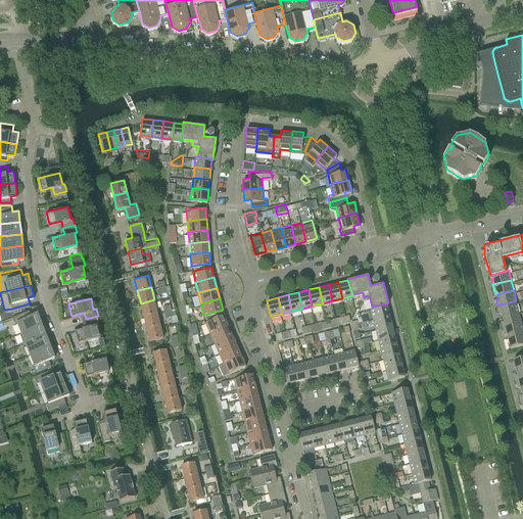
[(141,303),(144,316),(157,312),(154,299),(141,303)]
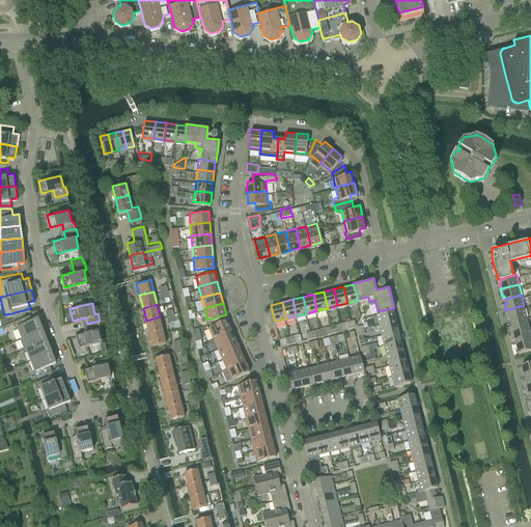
[(524,305),(505,310),(507,316),(509,315),(510,320),(527,315),(524,305)]
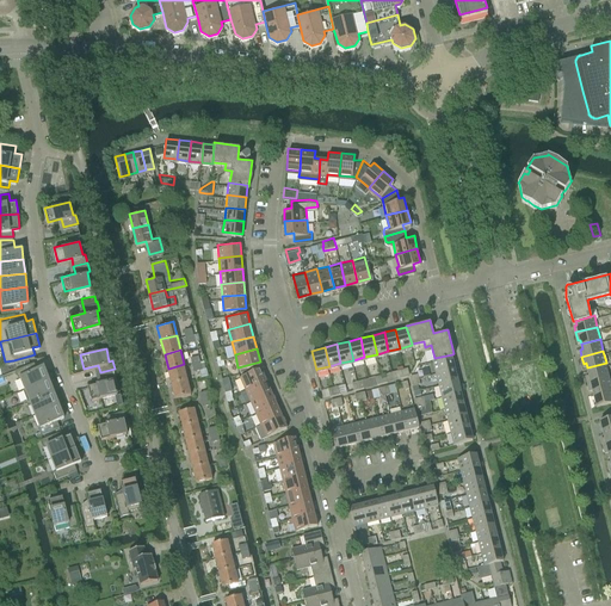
[(433,358),(436,370),(457,364),(456,357),(452,358),(452,354),(434,358),(433,358)]
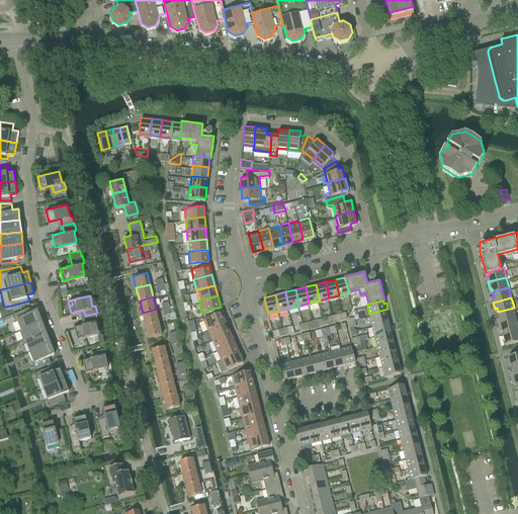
[(17,317),(21,327),(41,319),(37,309),(31,311),(29,305),(13,312),(15,318),(17,317)]
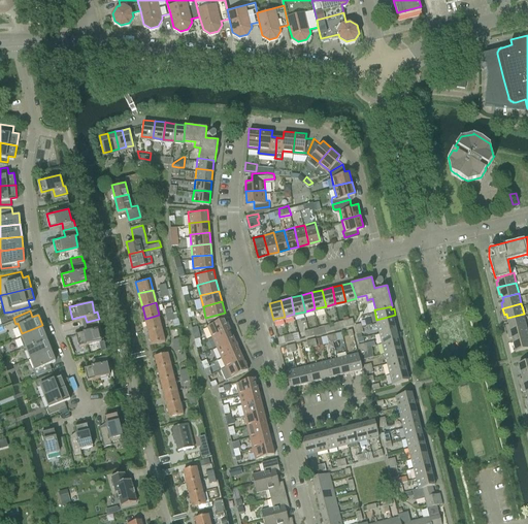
[(508,322),(505,322),(507,328),(526,323),(524,314),(507,318),(508,322)]
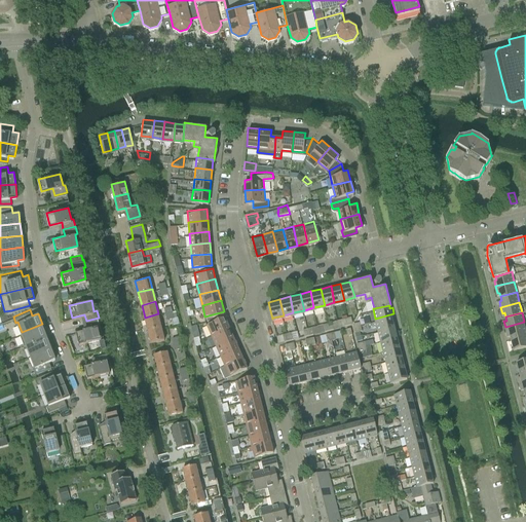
[(145,318),(148,330),(161,326),(158,313),(145,318)]
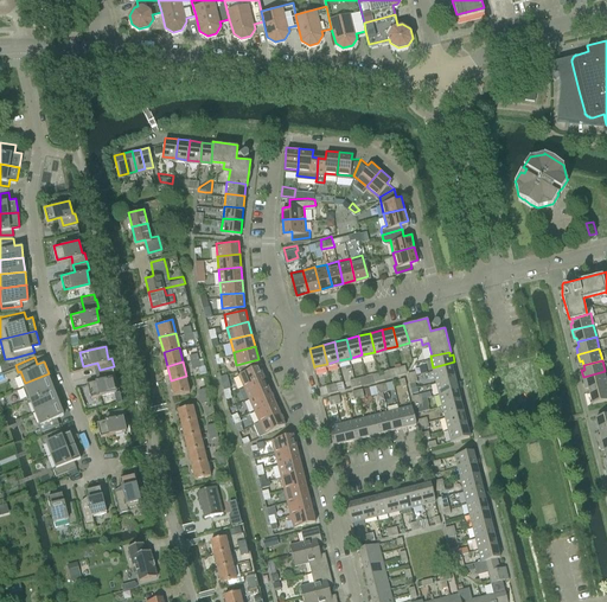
[(433,367),(436,380),(455,375),(454,370),(457,370),(454,362),(433,367)]
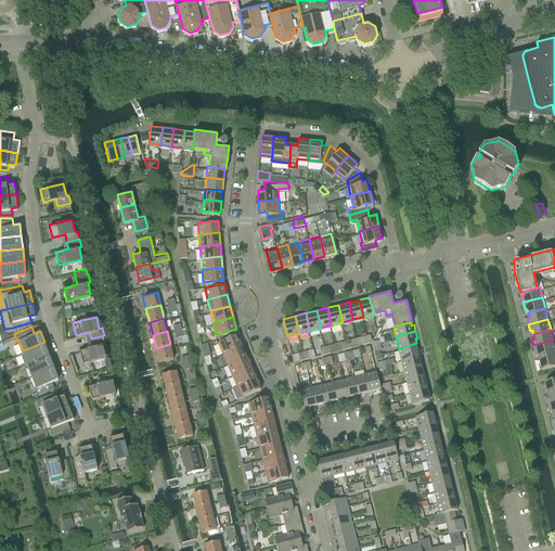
[(218,341),(222,351),(242,343),(236,332),(218,341)]
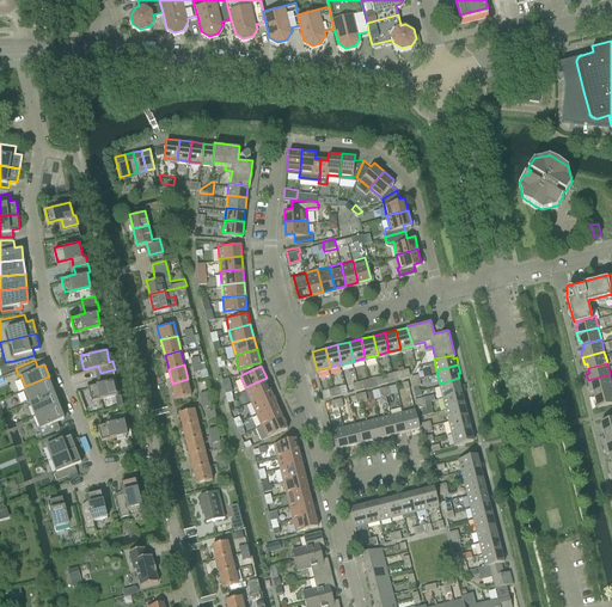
[(408,366),(398,368),(401,375),(409,374),(410,372),(408,366)]
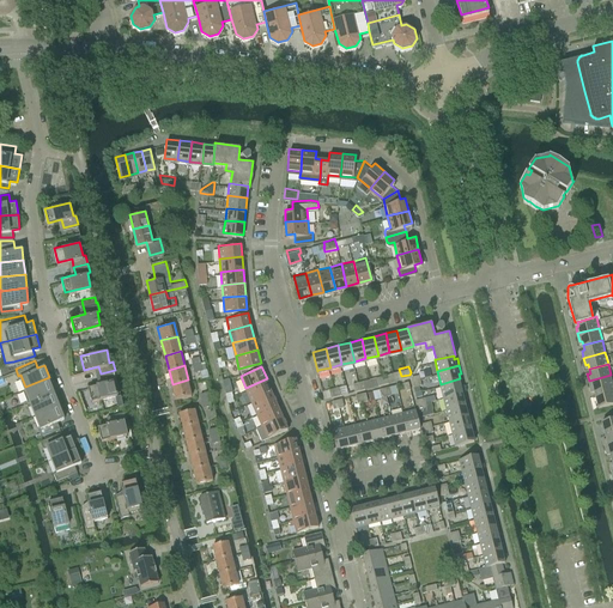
[(114,380),(117,380),(115,370),(101,374),(102,382),(89,385),(92,400),(117,393),(114,380)]
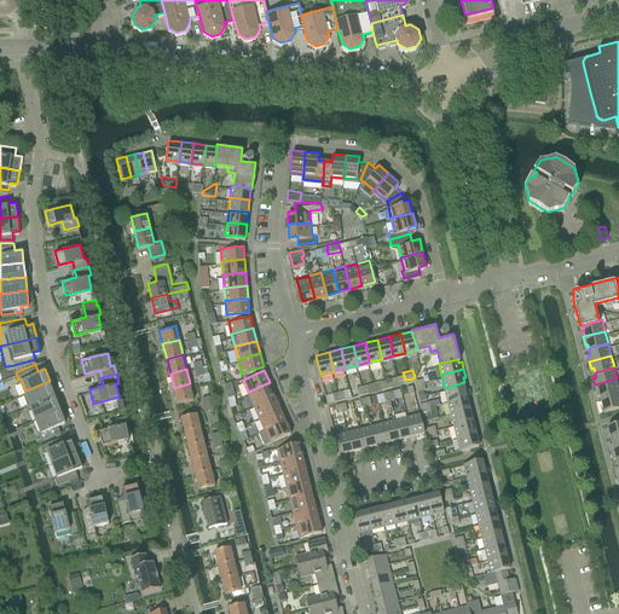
[(618,388),(617,378),(595,384),(597,393),(600,392),(601,397),(618,392),(618,388)]
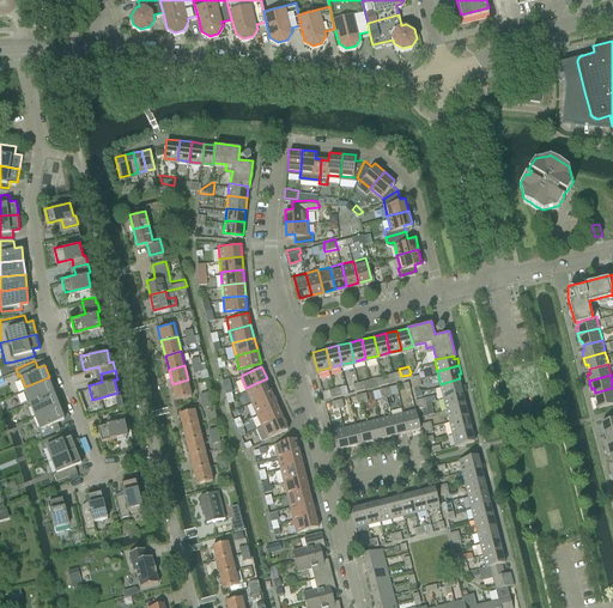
[(30,400),(54,390),(49,377),(25,387),(23,388),(28,401),(30,400)]
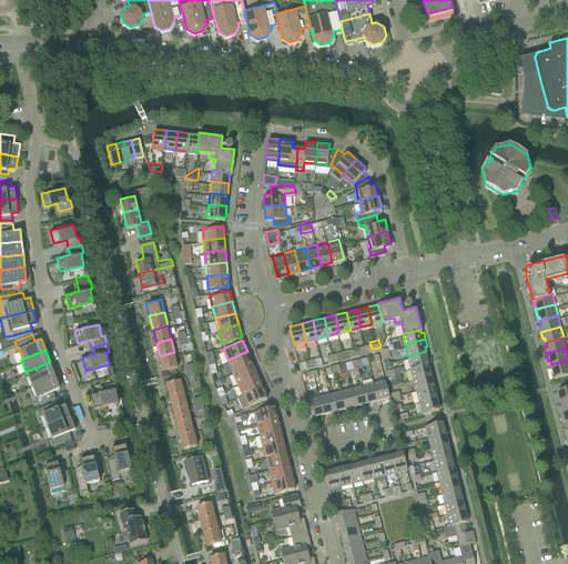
[(227,360),(233,371),(252,362),(247,351),(227,360)]
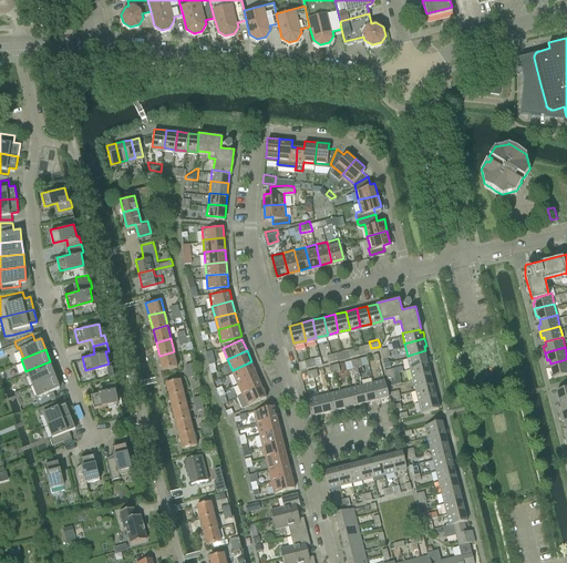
[(408,356),(410,366),(430,360),(429,354),(425,355),(425,350),(408,356)]
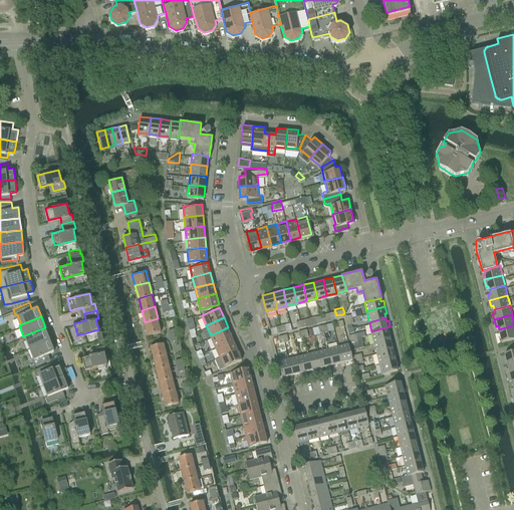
[(161,329),(158,318),(145,322),(147,332),(161,329)]
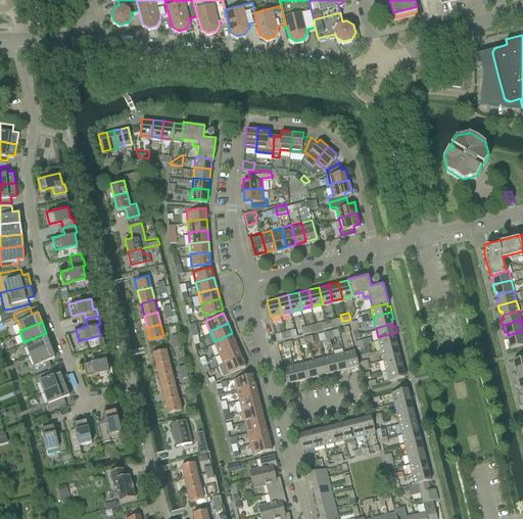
[(522,331),(508,335),(510,345),(522,341),(522,331)]
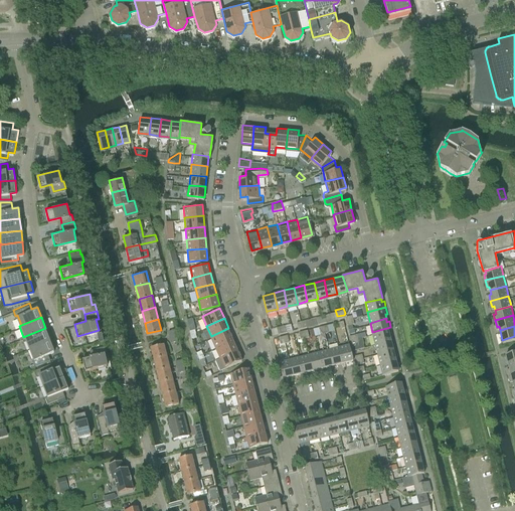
[(372,332),(375,343),(390,338),(390,334),(392,334),(390,327),(372,332)]
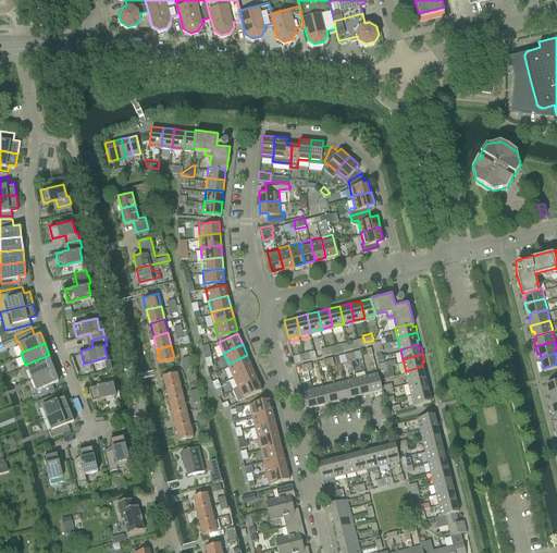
[(27,364),(33,376),(53,367),(49,355),(27,364)]
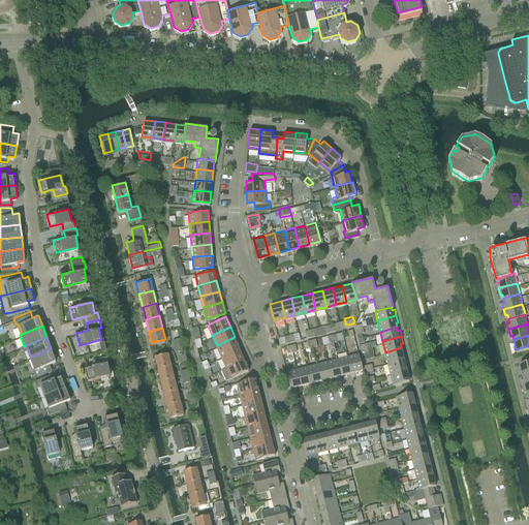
[(217,345),(221,356),(239,347),(235,337),(217,345)]
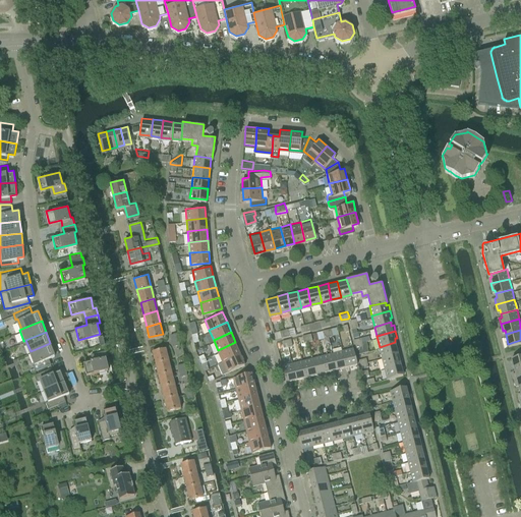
[(218,350),(223,360),(240,352),(235,342),(218,350)]
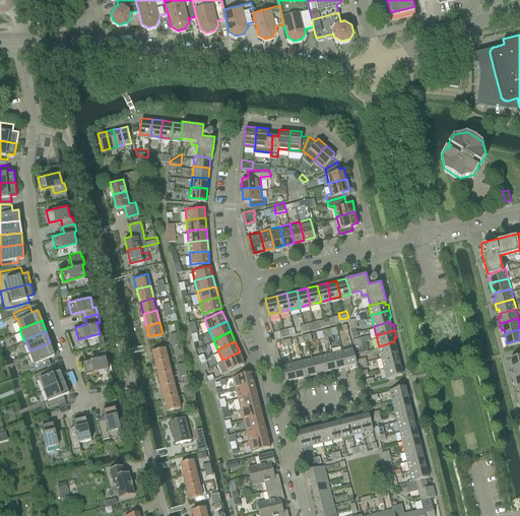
[(379,346),(381,356),(399,350),(398,344),(395,345),(394,341),(379,346)]
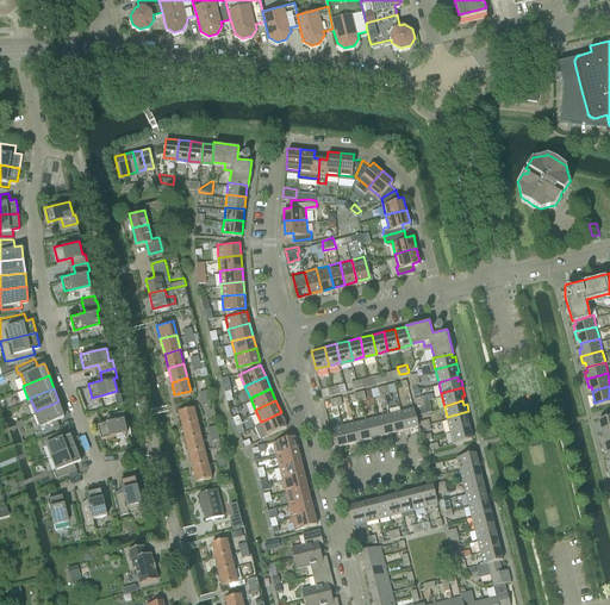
[(64,415),(58,401),(36,411),(41,423),(38,424),(41,431),(60,424),(57,417),(64,415)]
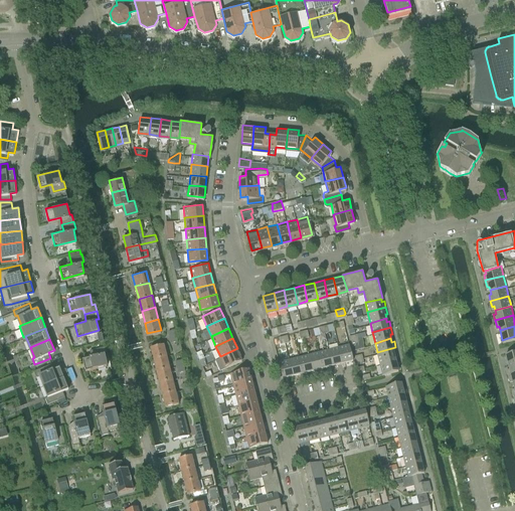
[(150,345),(153,357),(167,354),(163,342),(150,345)]
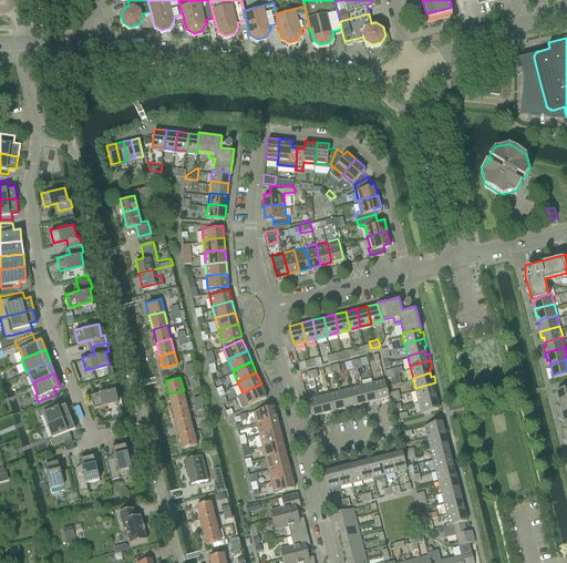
[(373,379),(378,397),(389,395),(384,377),(373,379)]
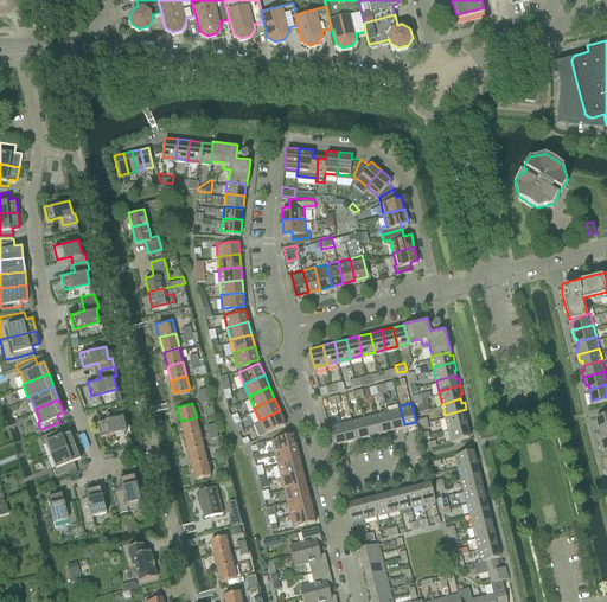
[(122,415),(126,415),(123,405),(109,409),(112,417),(97,421),(101,435),(126,428),(122,415)]
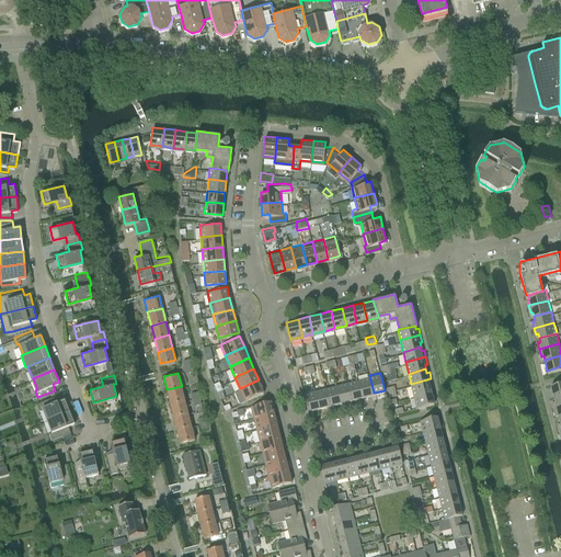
[(359,378),(364,395),(374,393),(369,375),(359,378)]
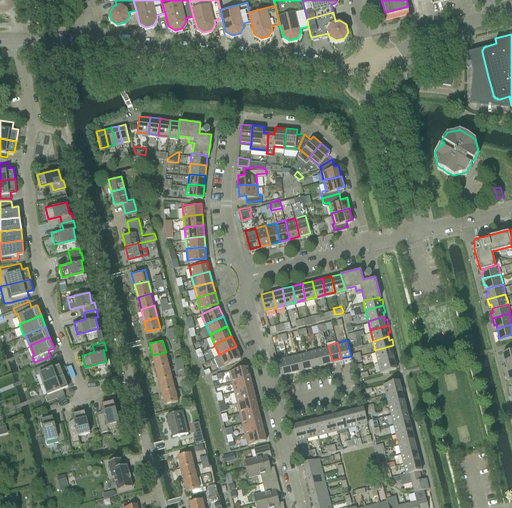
[(317,347),(322,363),(332,360),(328,345),(317,347)]
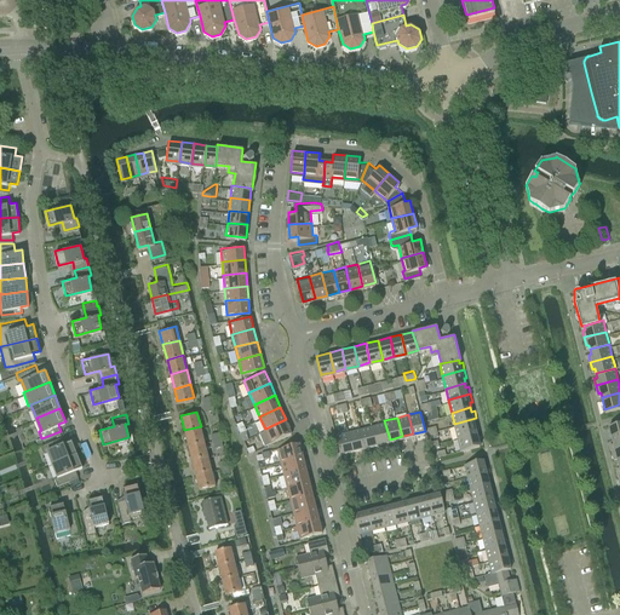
[(454,424),(458,436),(476,430),(475,426),(478,425),(476,418),(454,424)]
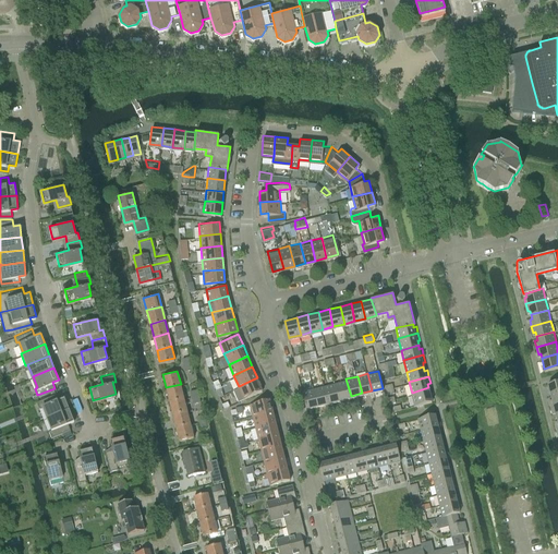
[(238,399),(243,397),(262,388),(257,377),(239,386),(233,388),(238,399)]
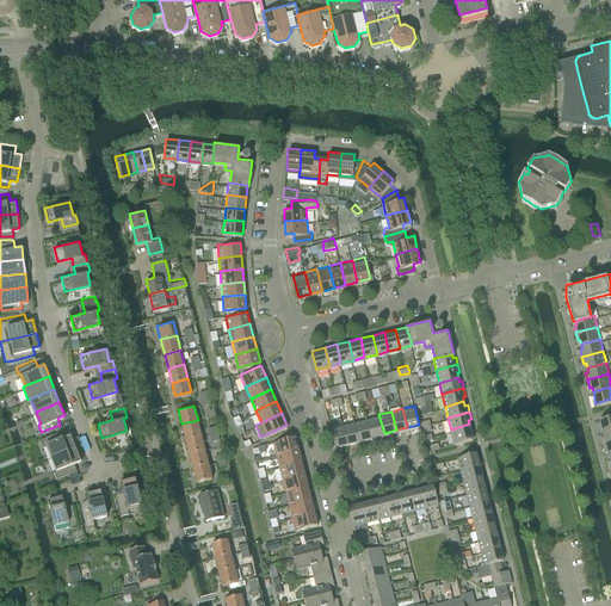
[(368,418),(372,436),(384,433),(378,414),(368,418)]
